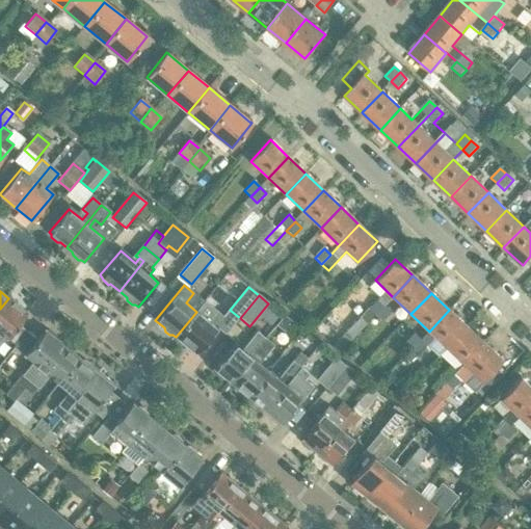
[(0,334),(6,339),(27,314),(8,298),(0,309),(0,334)]
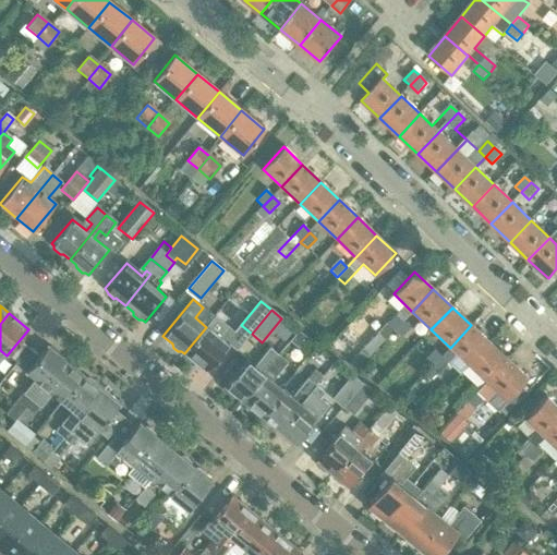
[(385,340),(394,332),(403,321),(397,315),(378,335),(385,340)]
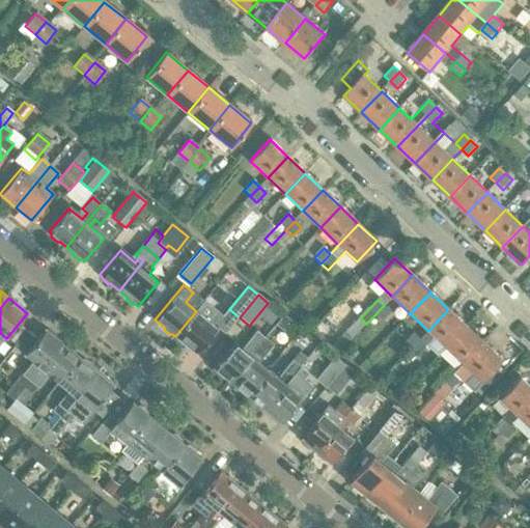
[(381,322),(390,311),(384,305),(374,315),(381,322)]
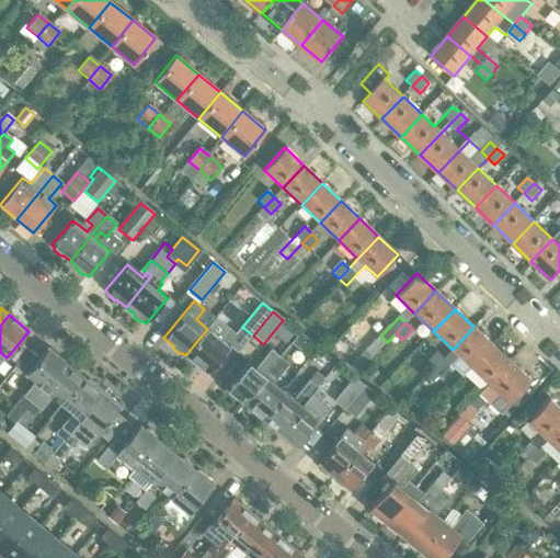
[(473,327),(453,350),(443,359),(433,369),(425,377),(432,384),(459,356),(471,367),(492,345),(473,327)]
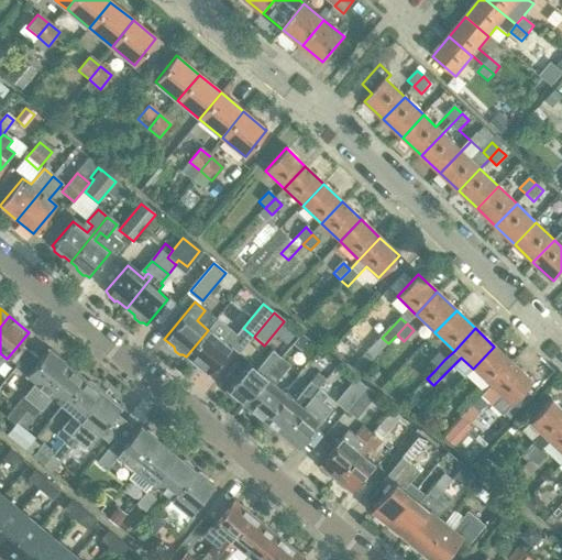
[(208,374),(238,338),(228,330),(220,340),(208,330),(186,357),(188,359),(189,363),(194,366),(197,366),(208,374)]
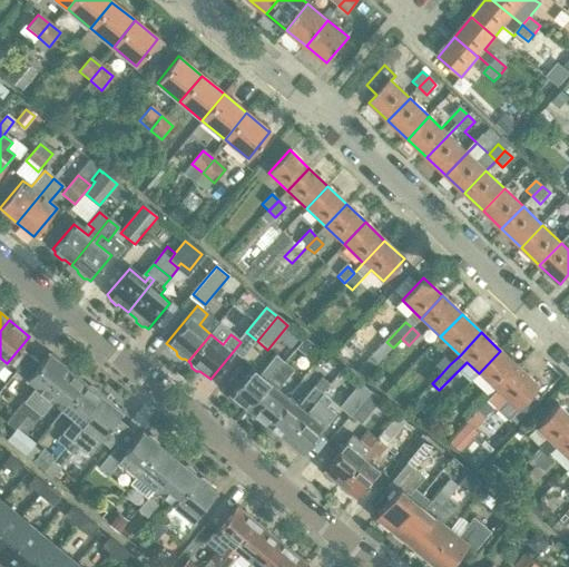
[(304,358),(314,346),(305,339),(296,350),(304,358)]
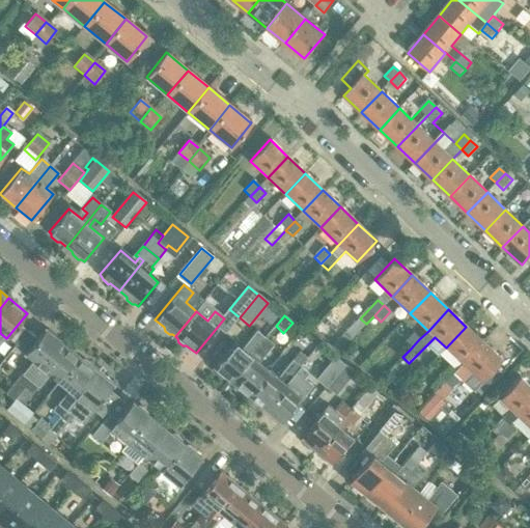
[(463,364),(483,342),(466,327),(446,348),(463,364)]
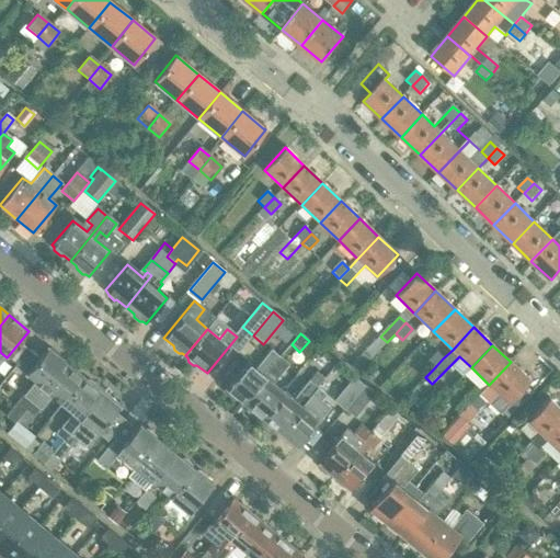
[(14,424),(25,411),(65,364),(57,357),(57,354),(52,350),(49,351),(47,350),(40,360),(30,351),(18,366),(27,375),(26,376),(35,384),(7,418),(14,424)]
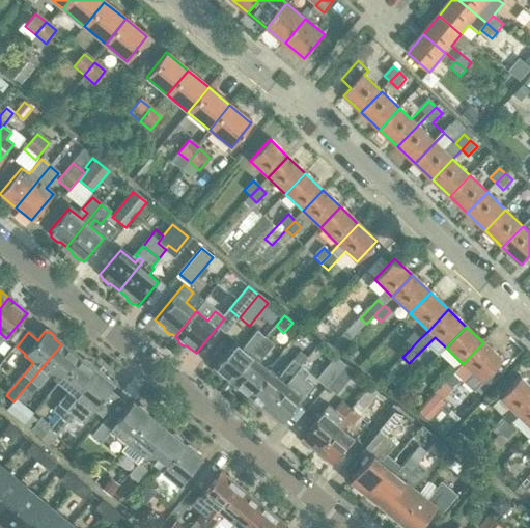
[(224,377),(229,381),(263,339),(256,333),(243,350),(234,342),(214,368),(215,369),(216,372),(222,378),(224,377)]
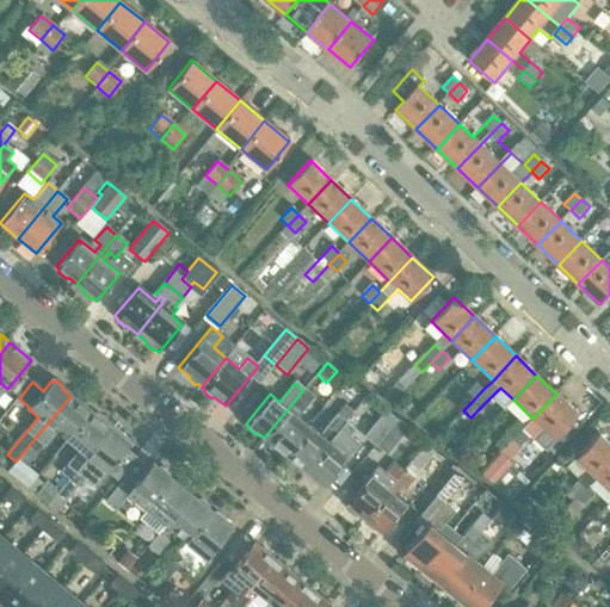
[(472,402),(482,390),(475,383),(464,395),(472,402)]
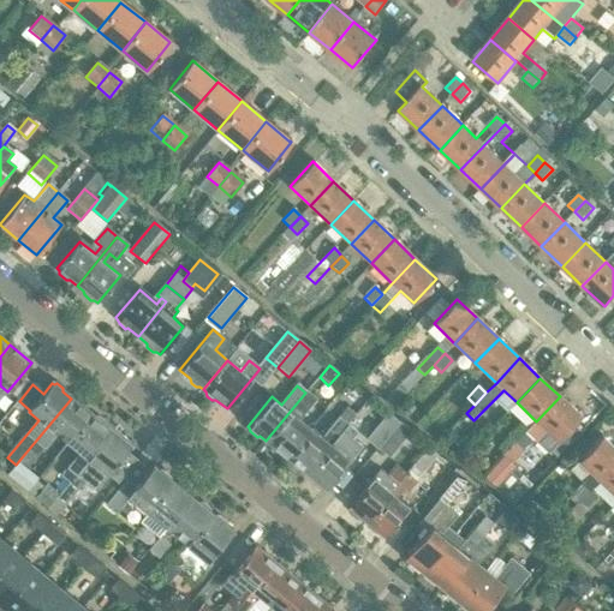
[(286,459),(310,429),(298,419),(315,399),(305,393),(266,441),(272,447),(273,449),(279,455),(282,455),(286,459)]
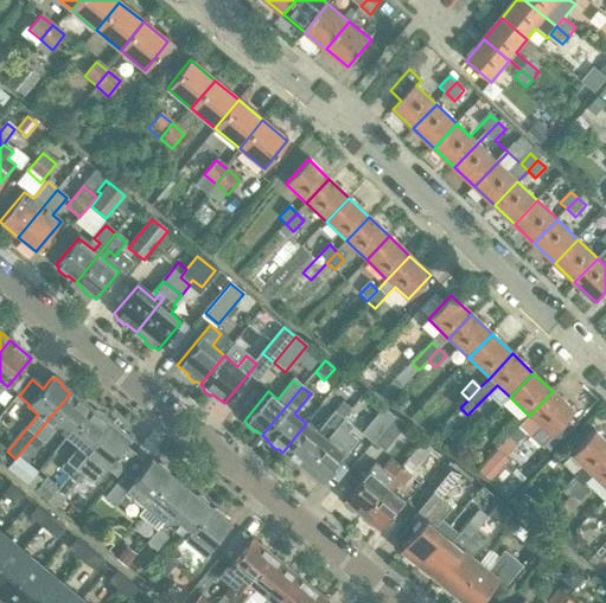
[(550,435),(573,411),(553,391),(529,416),(520,427),(509,436),(501,446),(508,451),(516,443),(516,444),(527,434),(530,437),(540,427),(550,435)]
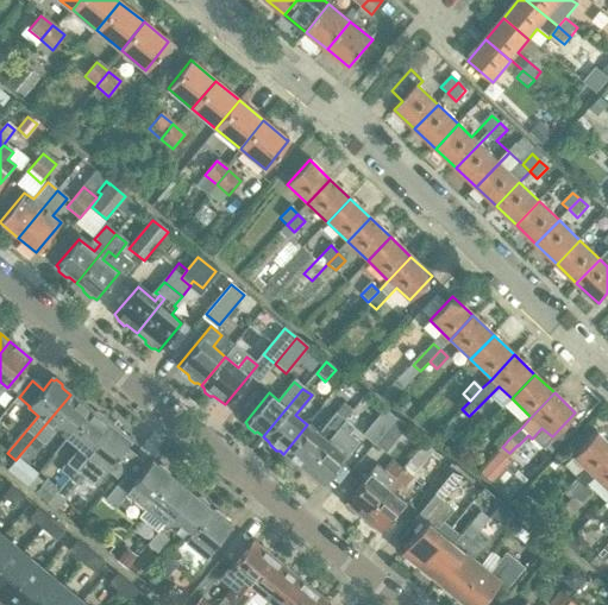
[(68,440),(91,411),(87,409),(87,405),(81,401),(79,401),(70,395),(27,446),(36,453),(55,429),(68,440)]
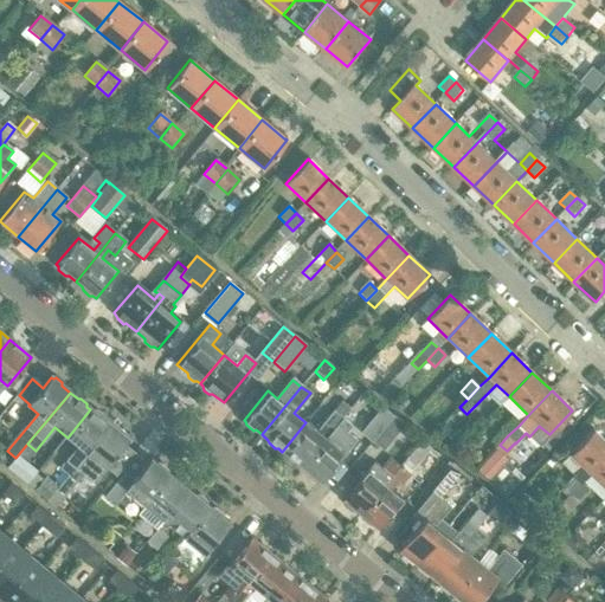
[(372,444),(393,418),(383,407),(360,434),(372,444)]
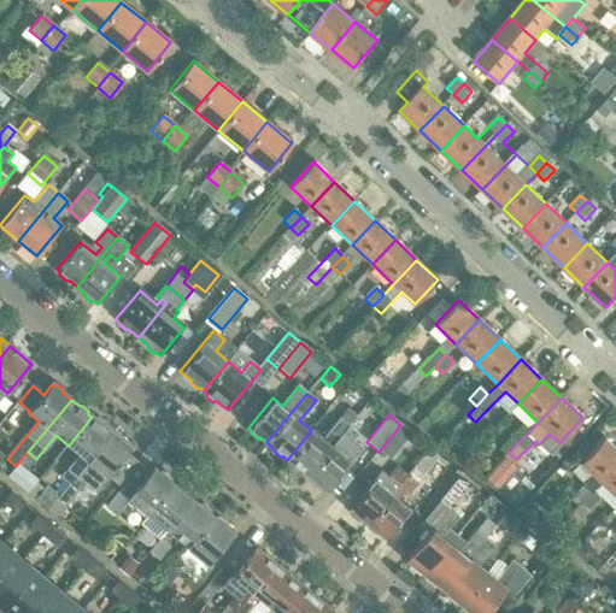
[(70,485),(112,434),(104,428),(104,424),(99,419),(95,419),(92,417),(69,446),(80,455),(62,478),(64,481),(70,485)]
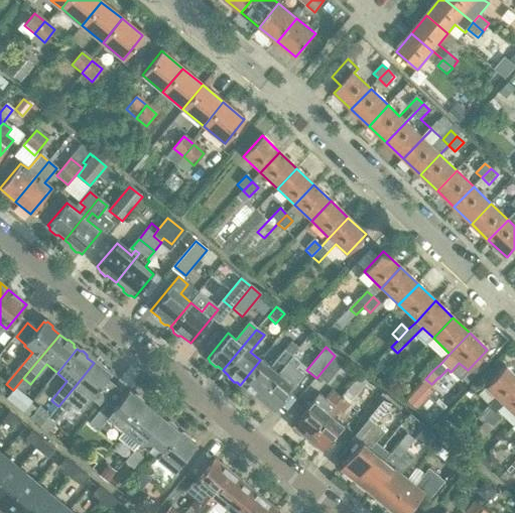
[(258,399),(291,358),(284,352),(277,361),(280,364),(274,371),(260,360),(240,385),(243,387),(244,390),(250,395),(252,394),(258,399)]
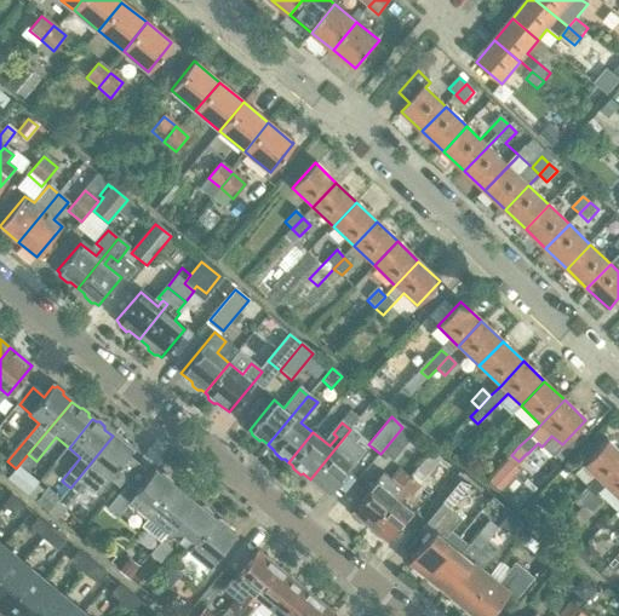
[(520,445),(531,436),(523,429),(513,439),(520,445)]
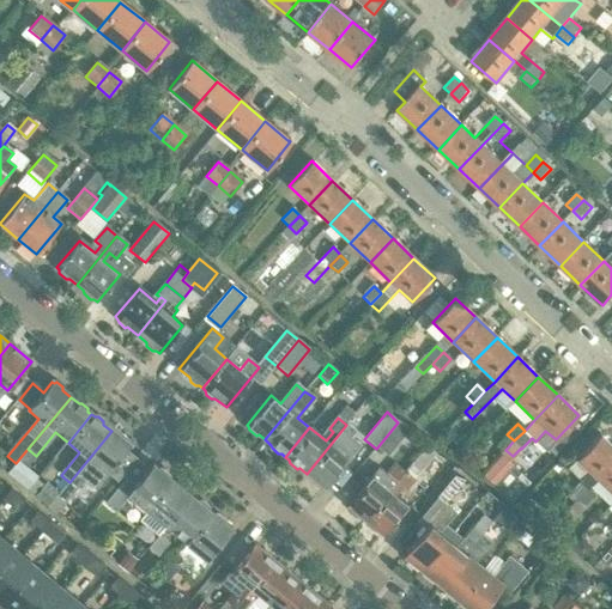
[(325,489),(349,460),(361,445),(350,438),(355,432),(346,425),(307,474),(313,479),(313,482),(320,488),(322,487),(325,489)]
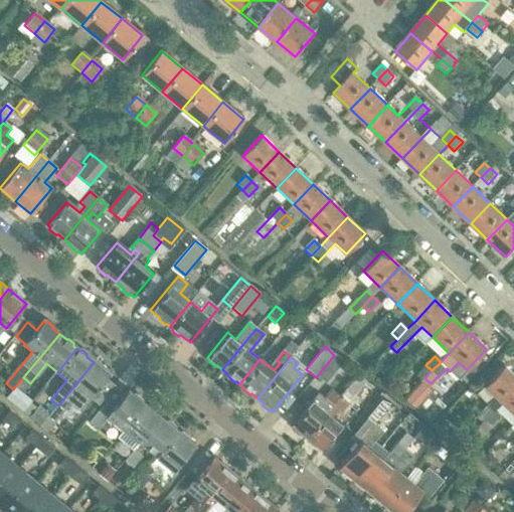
[(79,411),(110,375),(108,374),(108,371),(96,360),(94,362),(58,405),(48,417),(48,418),(47,418),(54,424),(70,404),(79,411)]
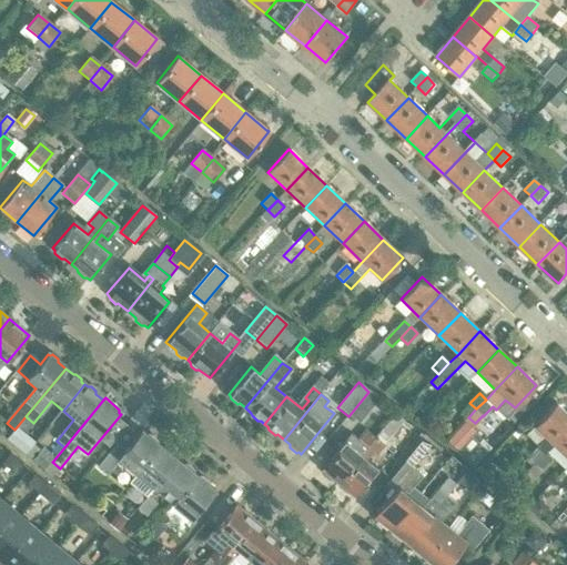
[(535,465),(543,456),(544,454),(554,445),(566,430),(566,414),(556,404),(534,426),(547,439),(538,449),(528,458),(535,465)]
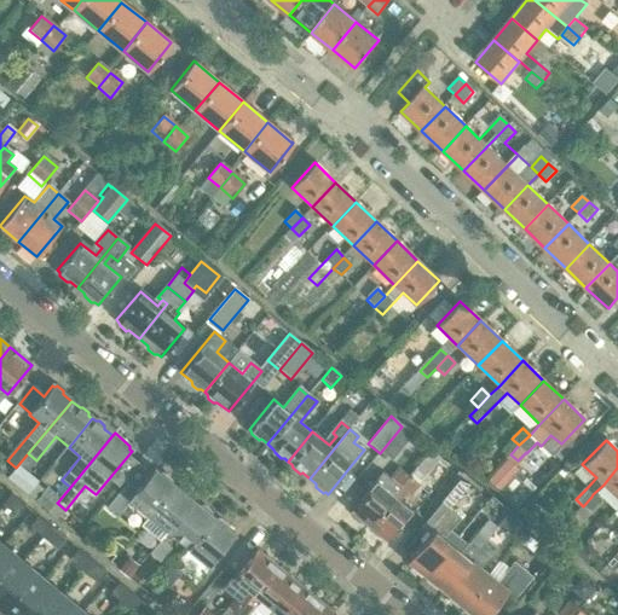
[(386,541),(400,523),(411,511),(399,502),(406,494),(409,497),(417,486),(417,485),(439,458),(431,451),(408,477),(368,527),(371,529),(373,533),(379,538),(381,538),(386,541)]
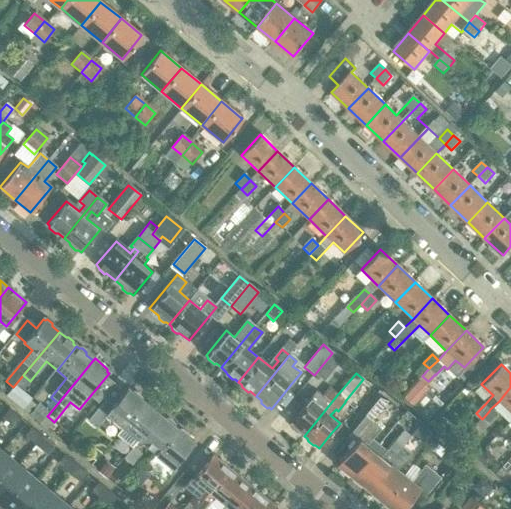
[(30,402),(14,387),(7,396),(23,410),(30,402)]
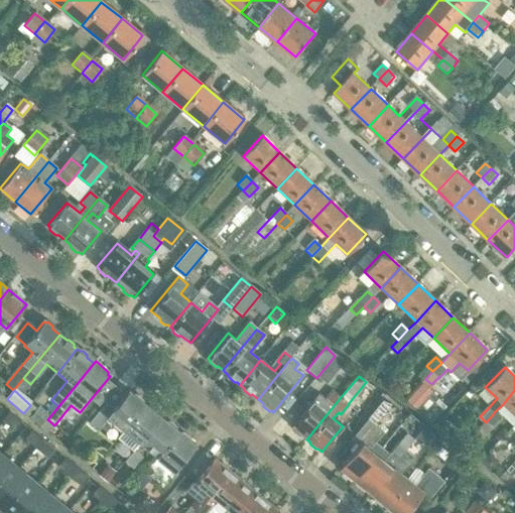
[(514,390),(503,404),(514,415),(514,390)]
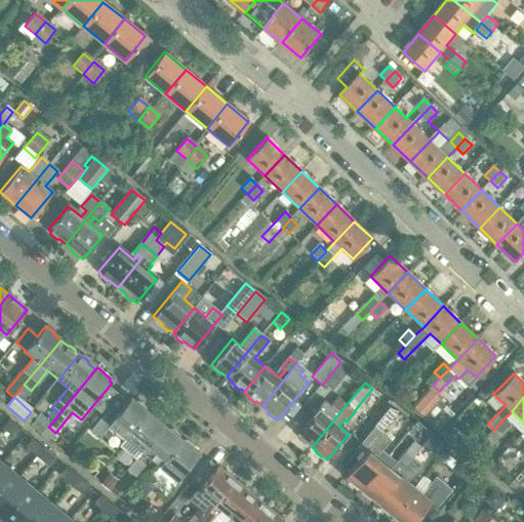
[(126,439),(148,412),(146,410),(146,408),(139,403),(137,403),(130,398),(115,416),(109,410),(90,433),(98,440),(110,427),(125,439),(126,439)]
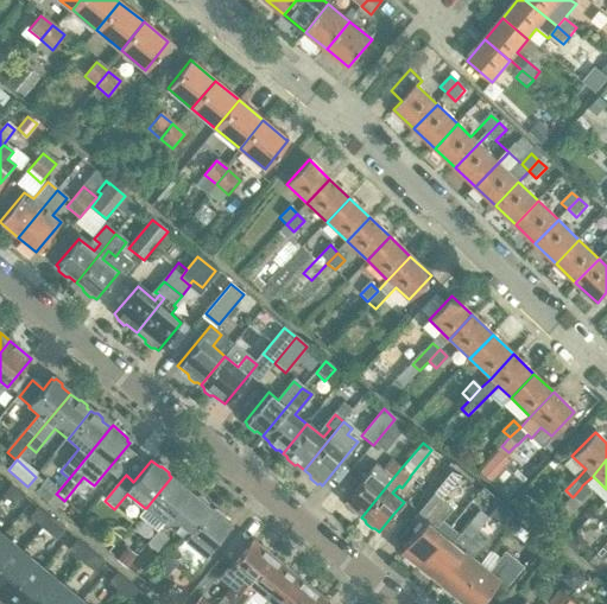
[(361,517),(400,469),(402,468),(399,466),(391,462),(383,470),(375,464),(361,482),(356,478),(351,485),(355,489),(343,503),(348,507),(349,510),(355,514),(359,515),(361,517)]
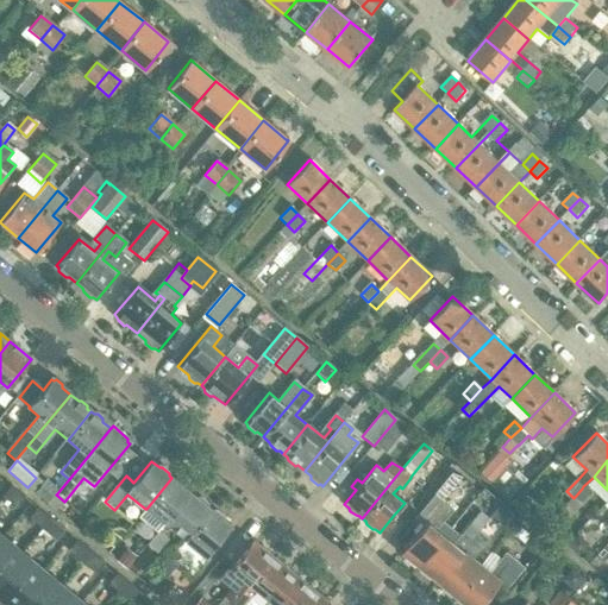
[(190,493),(185,489),(183,485),(177,479),(174,480),(171,478),(146,509),(145,509),(138,518),(157,534),(164,524),(165,524),(190,493)]
